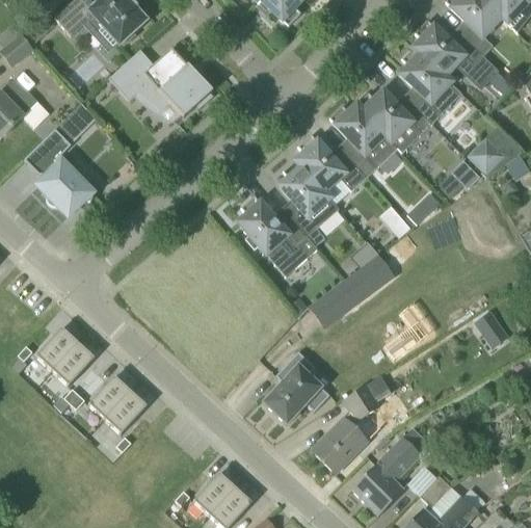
[(124,45),(135,34),(133,32),(147,20),(134,5),(135,5),(131,0),(99,0),(95,4),(90,0),(73,0),(54,17),(71,35),(88,20),(96,27),(100,23),(118,45),(122,43),(124,45)]
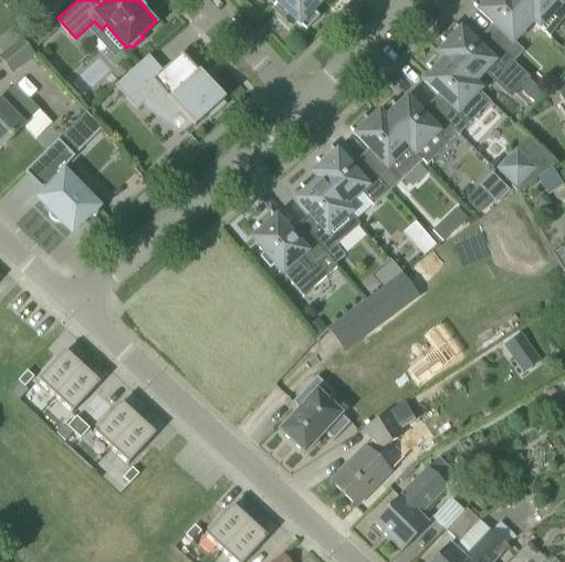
[(276,0),(274,2),(283,11),(286,8),(307,27),(321,13),(314,7),(321,0),(276,0)]
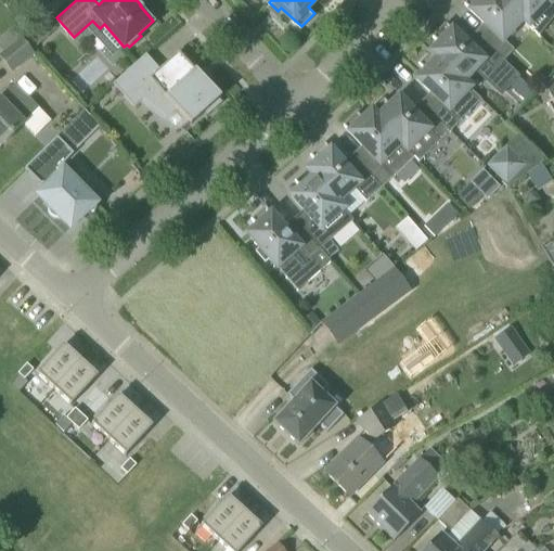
[(524,16),(505,0),(465,0),(464,1),(491,26),(481,36),(504,58),(514,47),(504,37),(523,17),(524,16)]
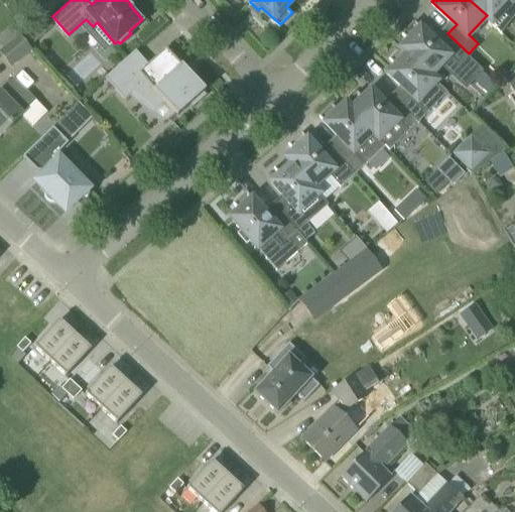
[(470,0),(487,15),(486,16),(492,22),(493,21),(503,11),(507,15),(514,6),(514,0),(470,0)]
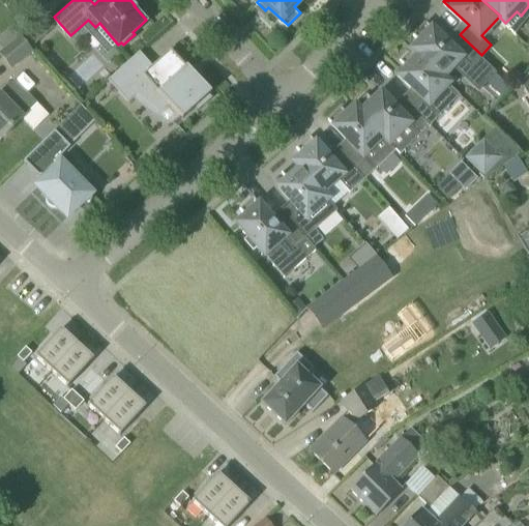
[(419,38),(412,47),(449,82),(449,81),(443,75),(453,64),(464,75),(465,74),(464,72),(467,69),(481,84),(488,78),(489,79),(497,70),(481,55),(460,34),(450,44),(425,20),(413,32),(419,38)]
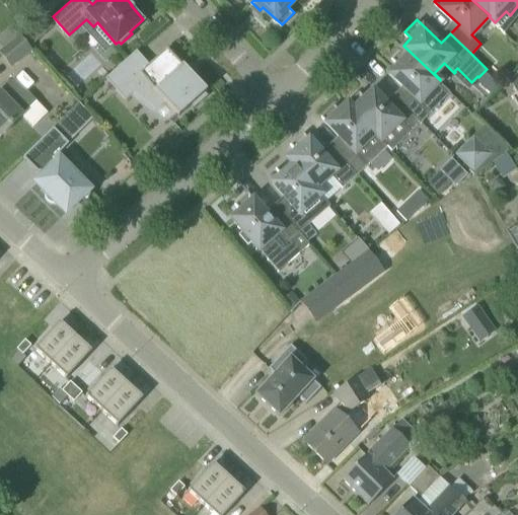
[(20,33),(0,50),(11,64),(32,47),(20,33)]
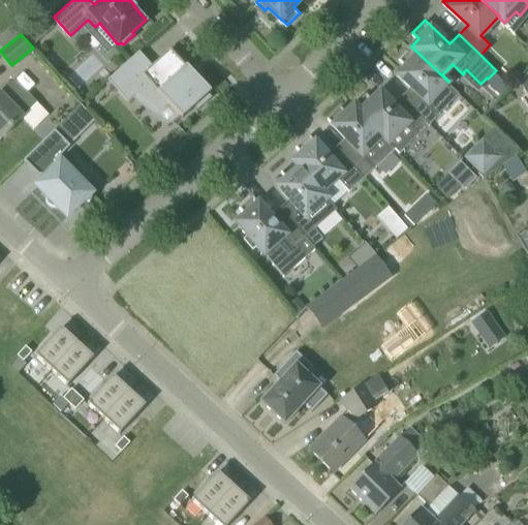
[(183,117),(195,105),(197,107),(213,94),(186,65),(187,63),(186,63),(171,47),(152,63),(140,49),(109,78),(128,100),(137,92),(158,109),(168,99),(183,117)]
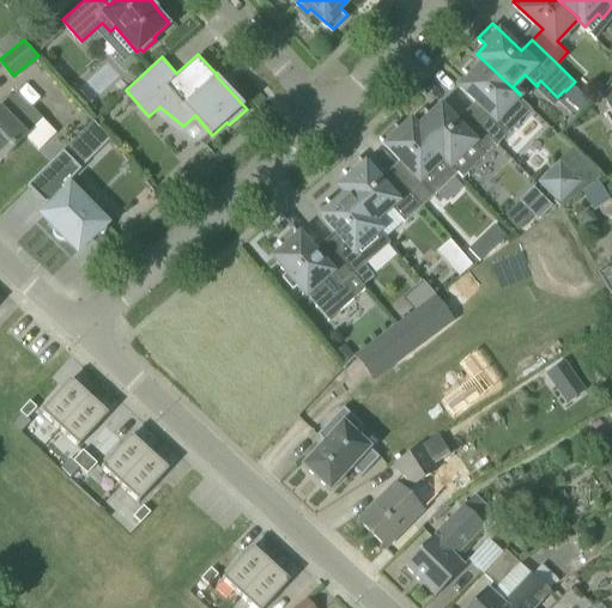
[(520,95),(477,54),(464,67),(471,74),(461,84),(483,105),(473,116),(498,141),(532,107),(520,95)]
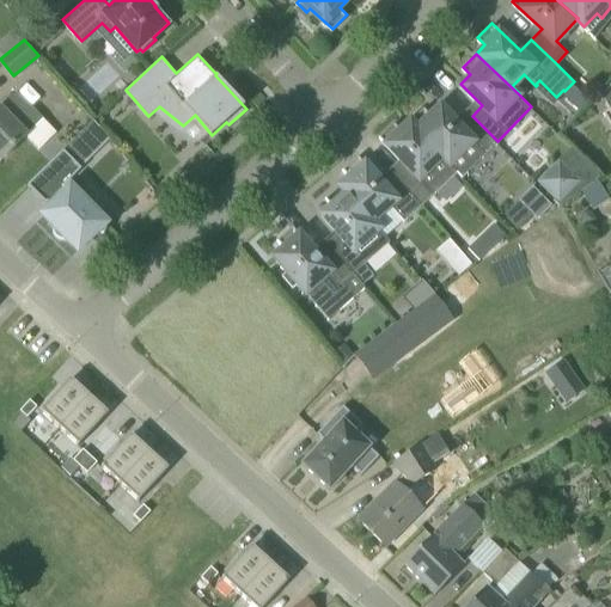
[(610,81),(600,93),(604,96),(610,108),(604,111),(610,123),(610,81)]
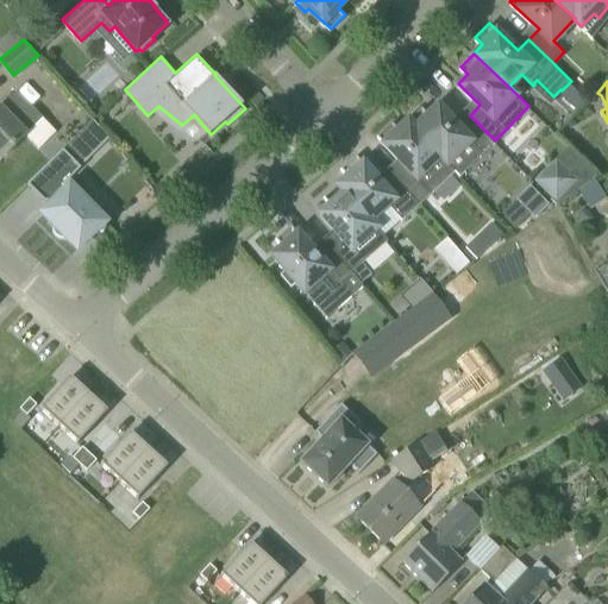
[(0,156),(1,157),(26,132),(38,145),(56,127),(16,87),(0,102),(0,156)]
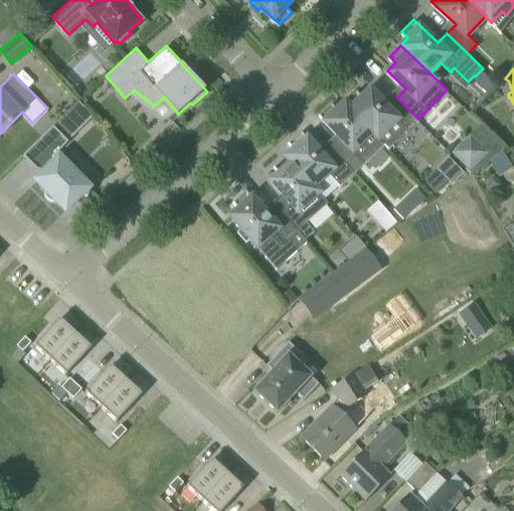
[(418,119),(397,98),(388,107),(370,88),(362,96),(356,90),(345,101),(385,143),(384,143),(389,147),(418,119)]
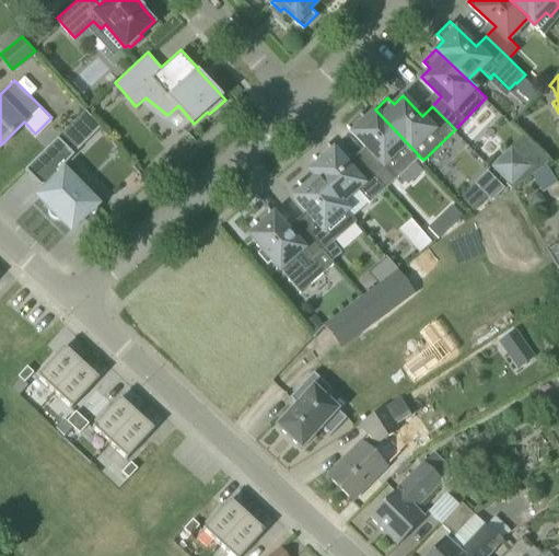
[(84,109),(77,117),(93,135),(102,125),(85,108),(84,109)]
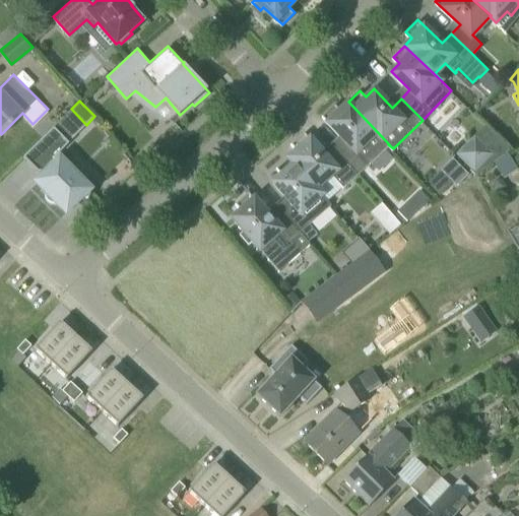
[(389,144),(348,102),(340,109),(334,103),(322,115),(345,139),(336,148),(359,173),(388,144),(389,144)]
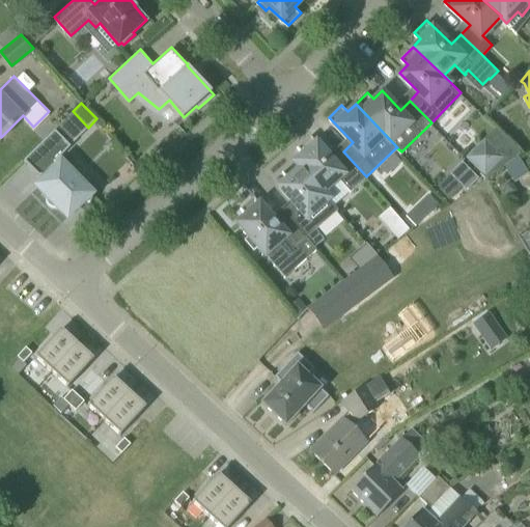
[(55,129),(24,159),(39,175),(42,173),(45,176),(37,185),(47,194),(47,195),(47,199),(49,202),(53,205),(57,205),(58,205),(67,215),(83,199),(85,200),(88,201),(92,197),(91,192),(82,182),(90,173),(79,162),(71,170),(61,161),(60,162),(57,159),(71,144),(55,129)]
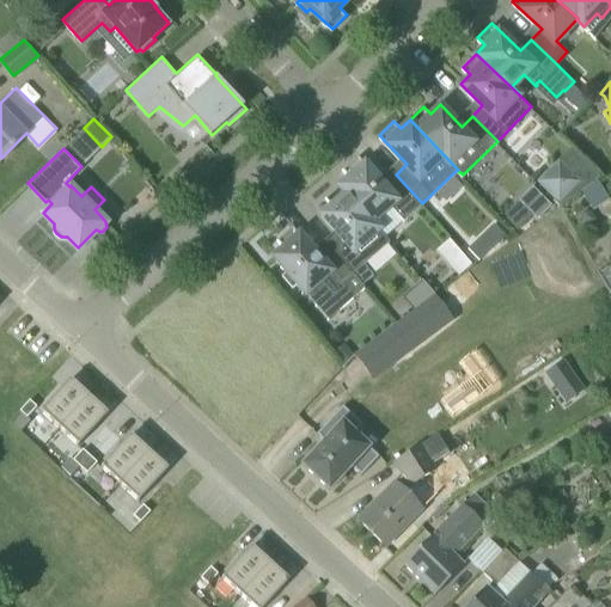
[(422,203),(396,175),(385,184),(359,154),(342,167),(349,176),(340,184),(372,220),(373,220),(391,204),(404,219),(422,203)]
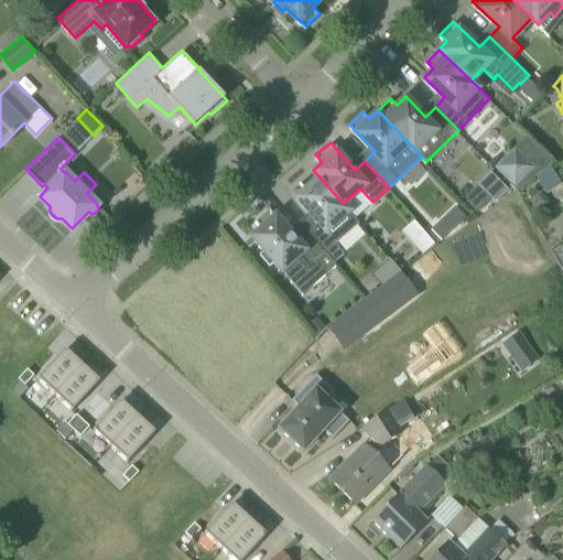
[(536,164),(516,144),(495,164),(515,185),(536,164)]
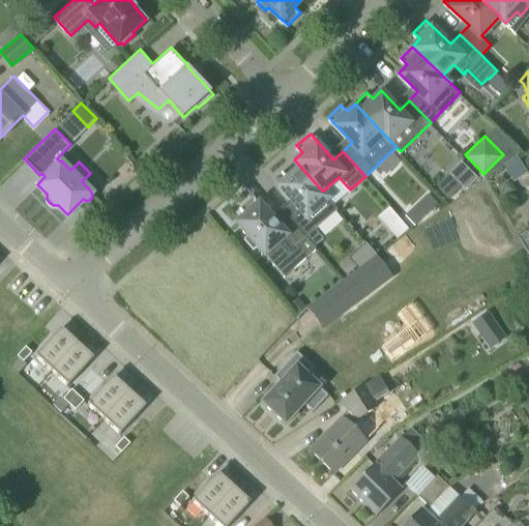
[(479,172),(465,157),(463,161),(462,158),(449,171),(466,186),(479,172)]
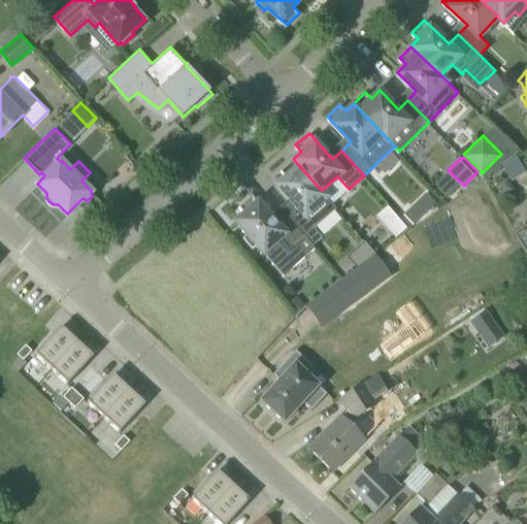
[(295,203),(285,211),(313,243),(313,242),(323,234),(315,225),(316,225),(315,224),(336,205),(322,190),(321,190),(293,159),(281,169),(286,176),(277,184),(295,203)]
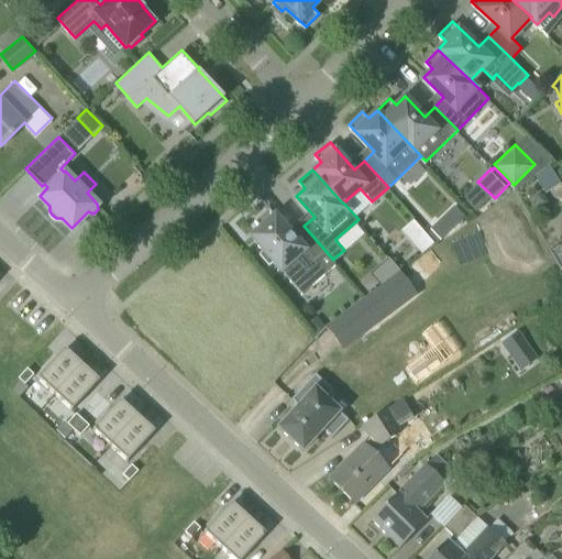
[(535,205),(548,208),(549,199),(544,193),(537,192),(535,205)]
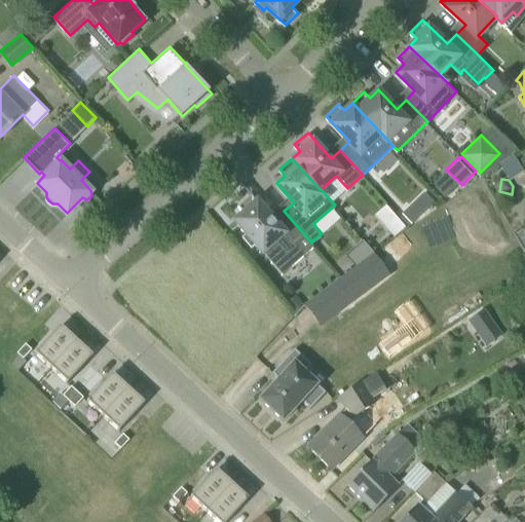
[(252,193),(238,204),(244,212),(235,219),(247,231),(242,235),(252,246),(256,243),(263,251),(272,241),(293,264),(314,246),(311,241),(311,243),(284,211),(274,219),(252,193)]
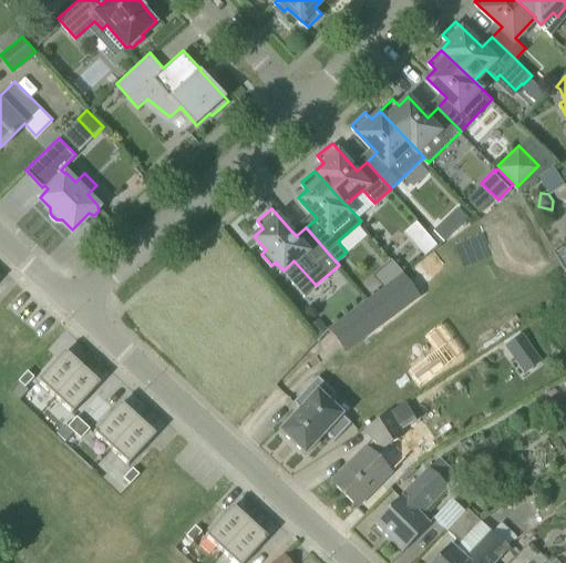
[(442,219),(433,227),(444,238),(453,229),(442,219)]
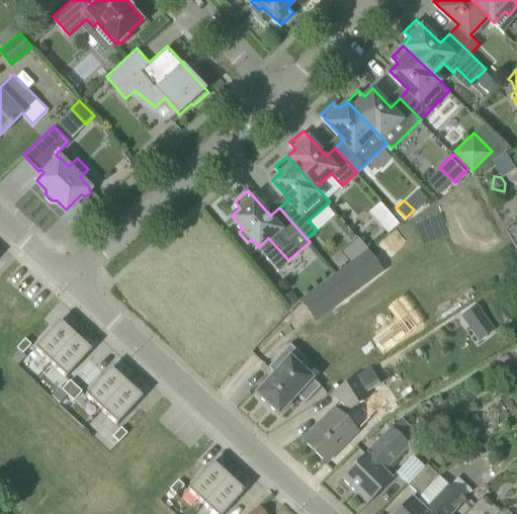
[(351,260),(319,284),(334,306),(383,268),(368,247),(351,260)]
